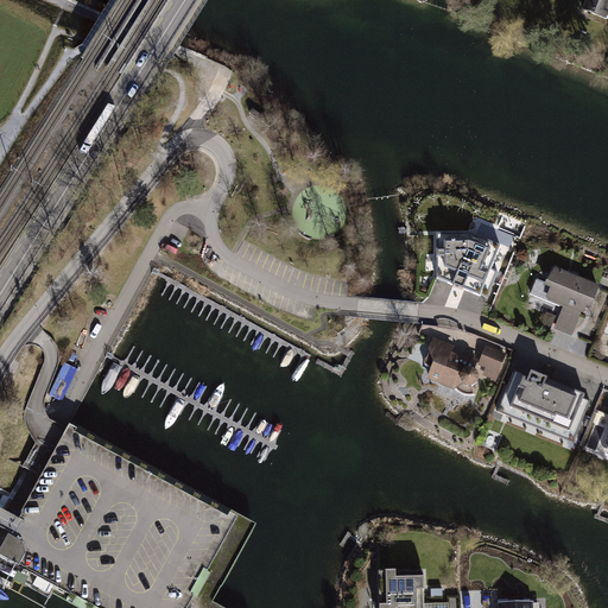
[(606,18),(607,11),(607,0),(586,0),(583,10),(606,18)]
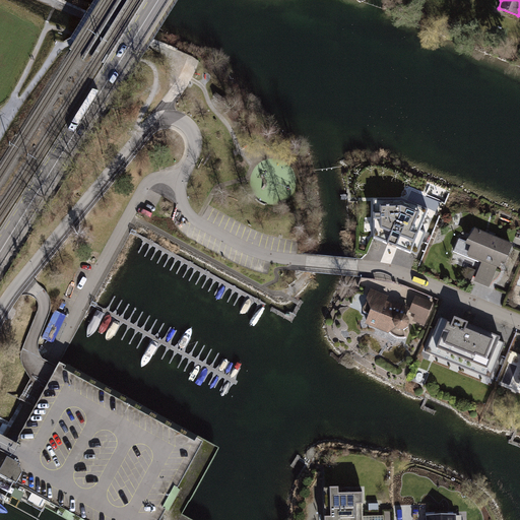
[(410,254),(428,210),(402,199),(374,200),(374,239),(410,254)]
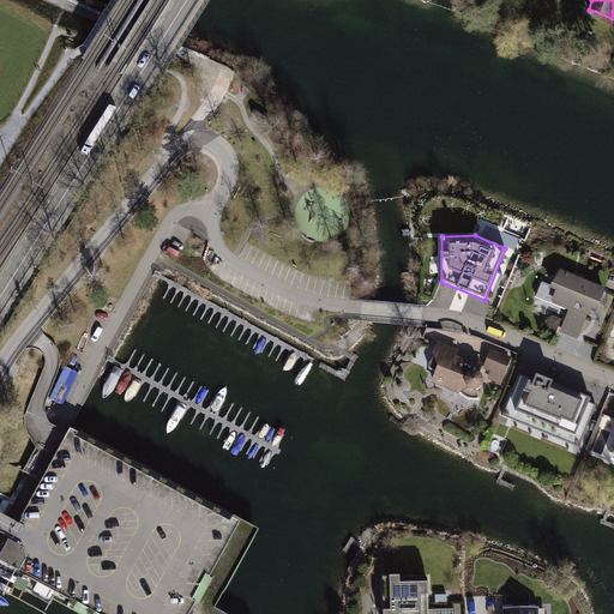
[(597,312),(606,288),(560,270),(551,286),(542,282),(535,298),(569,312),(560,332),(578,339),(587,315),(590,317),(593,309),(597,312)]
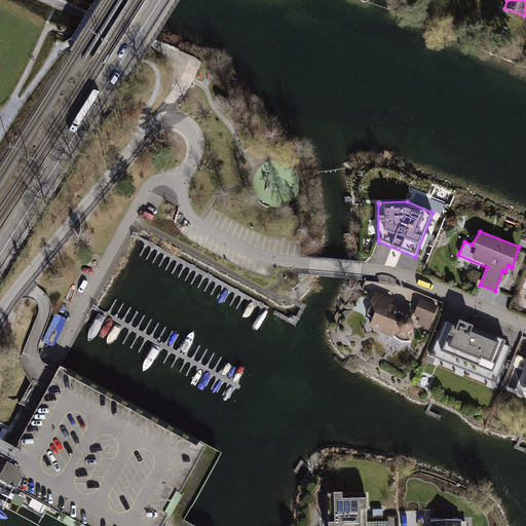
[(456,262),(457,253),(448,252),(447,260),(456,262)]
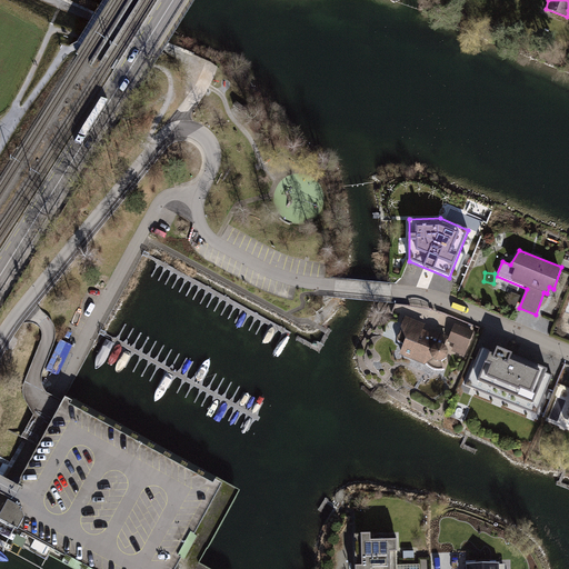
[(520,296),(511,292),(507,305),(516,308),(520,296)]
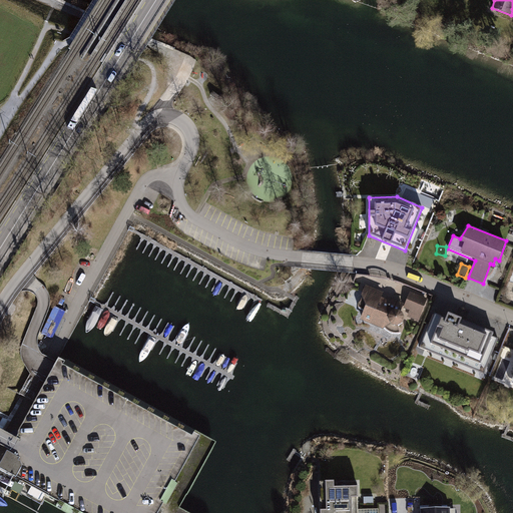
[(405,317),(403,315),(401,312),(405,304),(390,298),(387,300),(382,298),(384,293),(366,285),(358,304),(358,308),(361,310),(364,311),(360,320),(383,329),(384,328),(388,332),(392,334),(397,334),(401,333),(399,327),(402,324),(404,322),(405,317)]
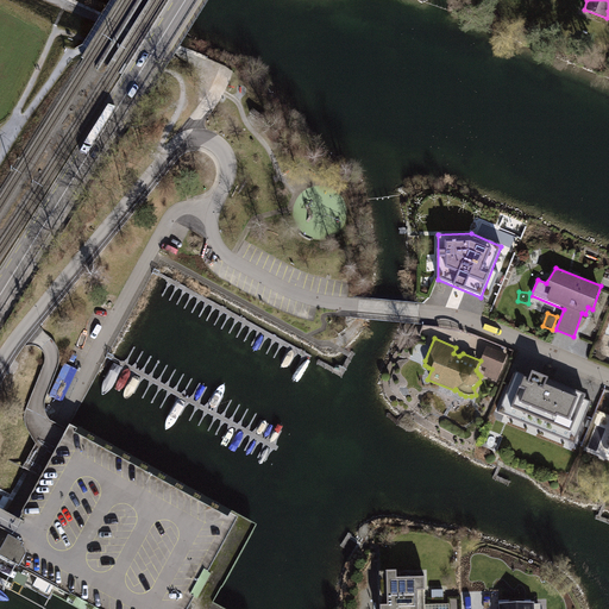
[(508,355),(487,346),(479,366),(487,369),(483,376),(497,382),(508,355)]
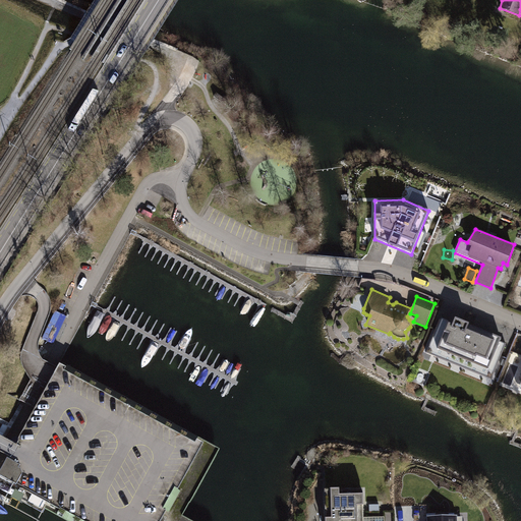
[(426,353),(490,380),(506,344),(500,342),(502,338),(455,319),(453,324),(441,319),(426,353)]
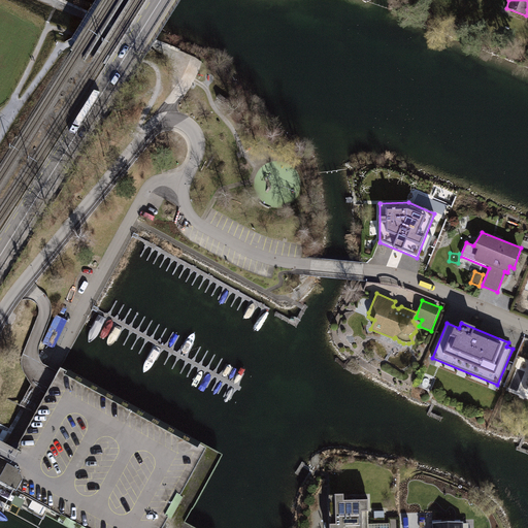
[(6,469),(0,481),(0,487),(15,495),(24,479),(6,469)]
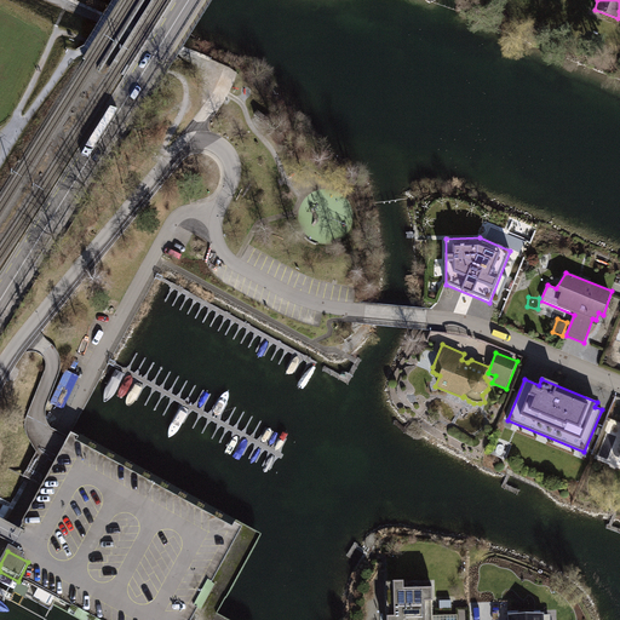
[(432,619),(431,580),(386,583),(386,619),(432,619)]
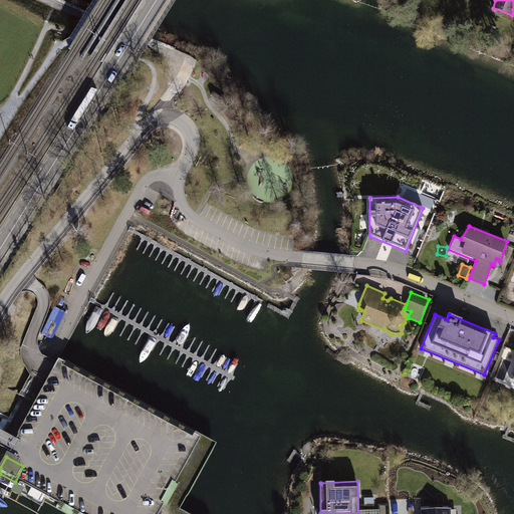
All buildings are outlined.
